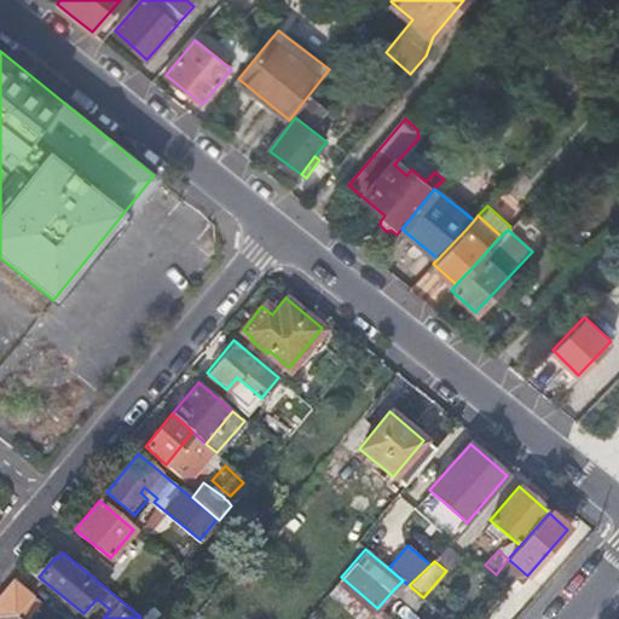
[(377,608),(341,577),(329,590),(363,618),(383,618),(387,615),(377,608)]
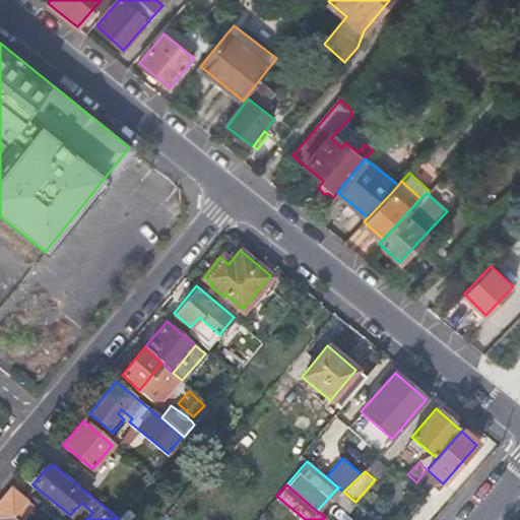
[(338,488),(330,496),(347,511),(348,512),(356,503),(355,502),(343,492),(338,488)]
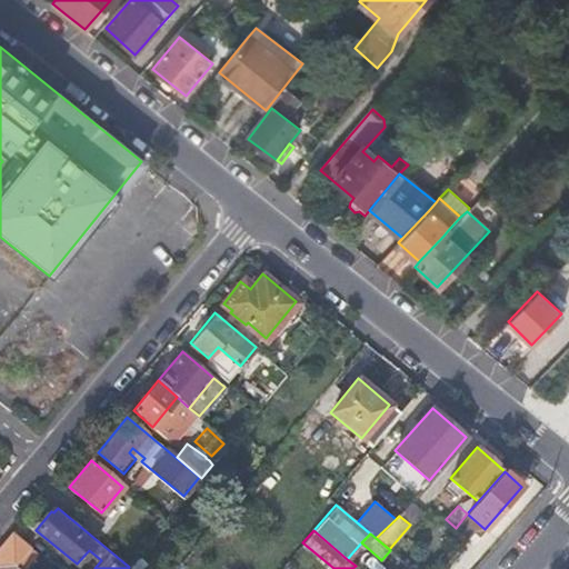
[(9,538),(0,548),(0,553),(17,568),(21,568),(35,553),(17,538),(9,538)]
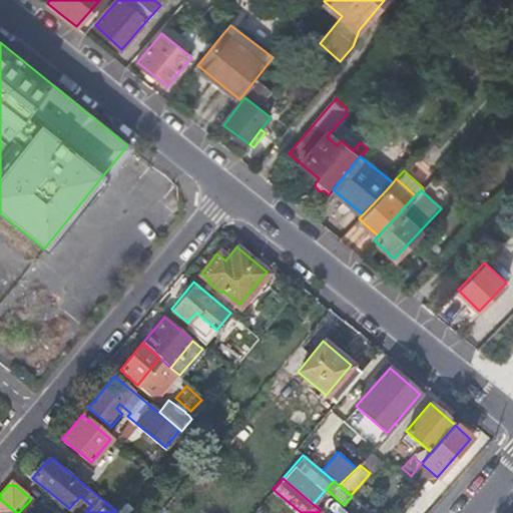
[(15,512),(0,499),(0,512),(15,512)]
